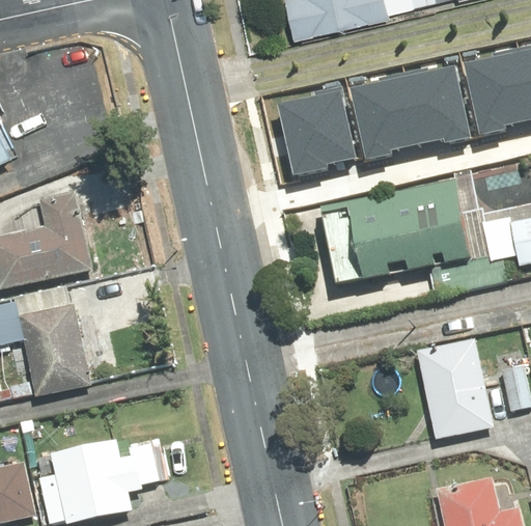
[(285,0),(295,37),(387,16),(386,11),(436,0),(285,0)]
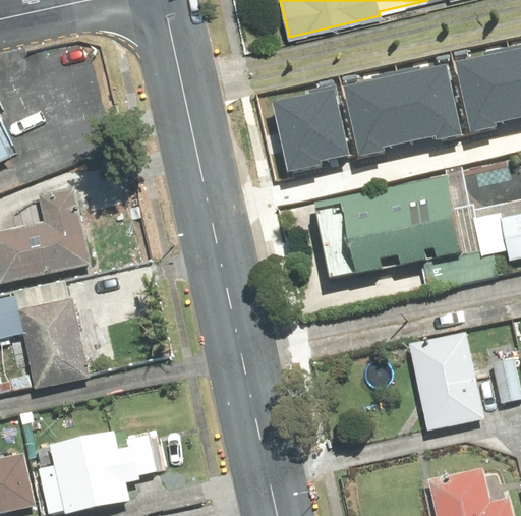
[(520,38),(508,41),(520,103),(520,38)]
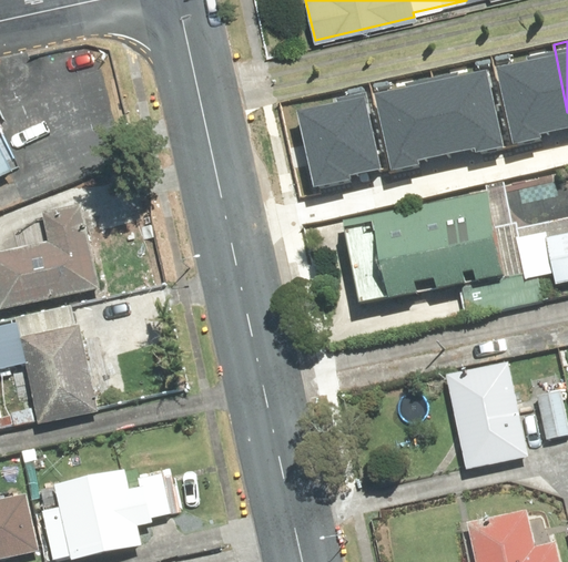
[(499,60),(515,139),(545,132),(544,126),(567,121),(567,112),(554,44),(530,50),(533,54),(499,60)]
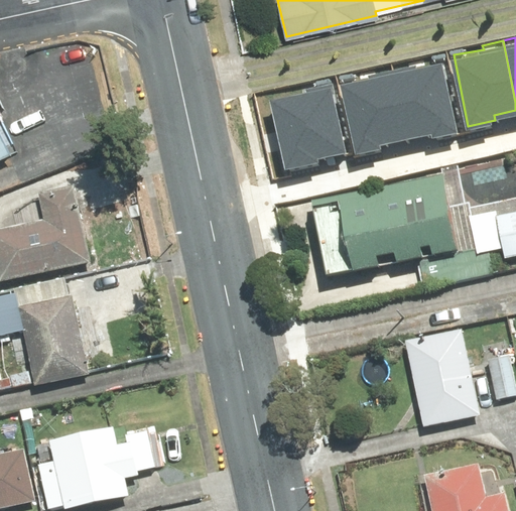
[(432,133),(457,128),(442,58),(418,64),(418,58),(390,65),(405,135),(430,129),(432,133)]
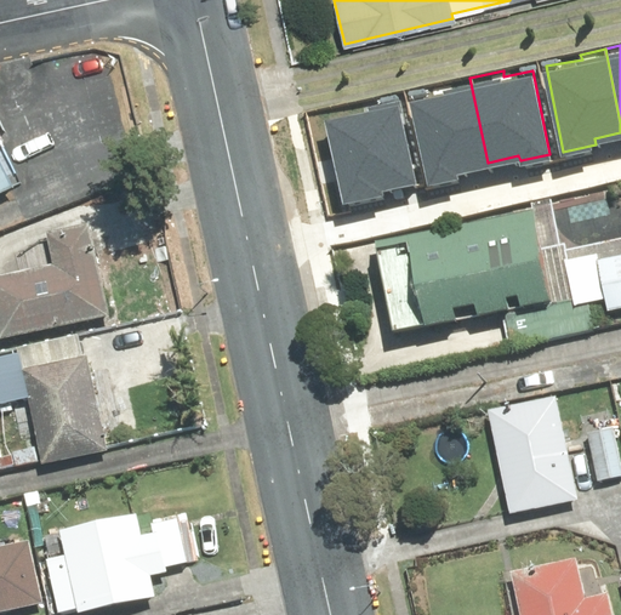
[(410,95),(427,181),(460,174),(459,168),(488,163),(469,78),(443,84),(445,89),(410,95)]
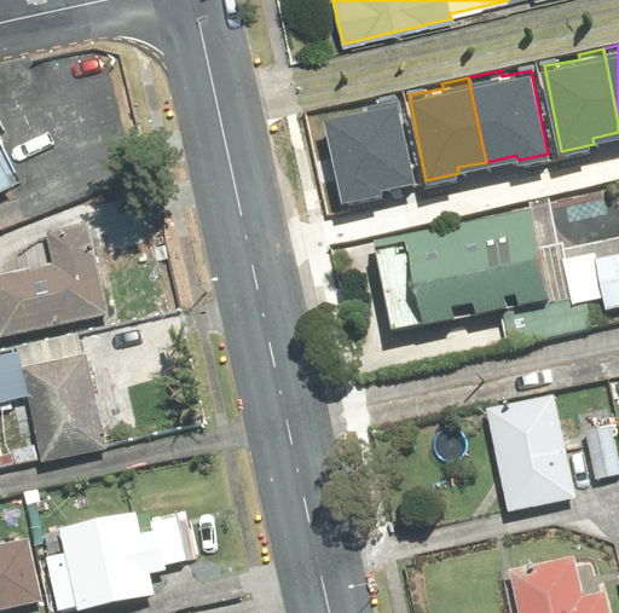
[(323,116),(340,201),(387,191),(385,183),(415,177),(398,96),(366,102),(366,107),(323,116)]
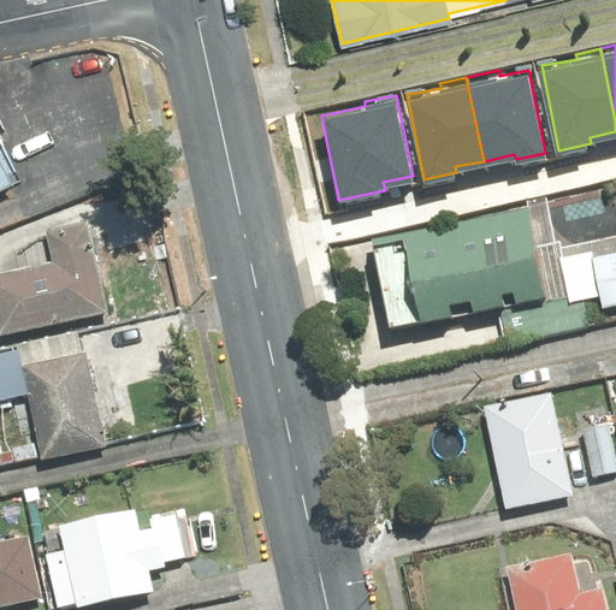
[(566,295),(548,298),(528,207),(371,241),(390,333),(501,309),(508,344),(590,326),(584,298),(599,295),(602,306),(615,302),(615,250),(594,255),(593,249),(558,256),(566,295)]
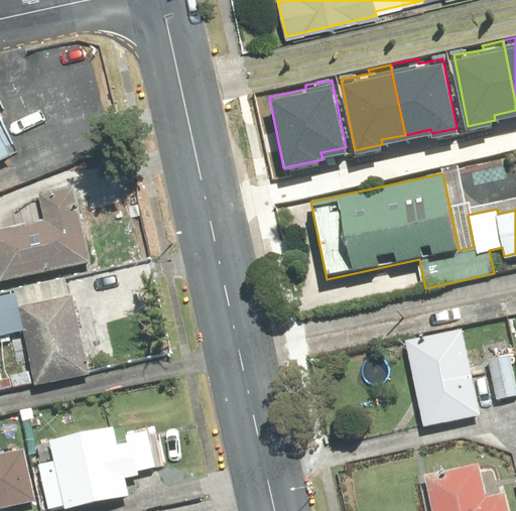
[(0,228),(0,280),(90,261),(74,185),(39,194),(45,219),(0,228)]
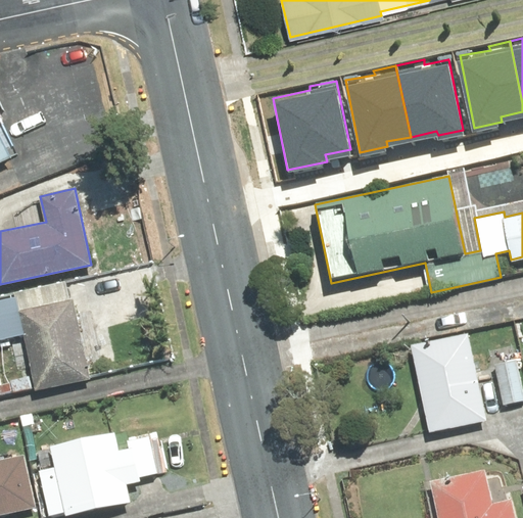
[(15,295),(0,298),(0,338),(24,334),(35,390),(89,378),(72,298),(18,310),(15,295)]
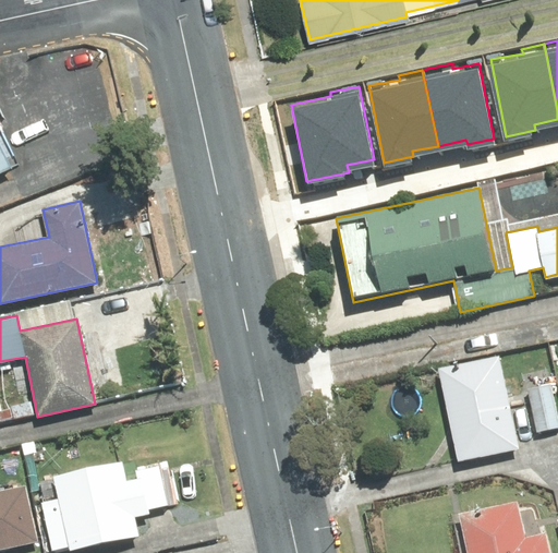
[(499,356),(437,368),(456,460),(518,448),(499,356)]
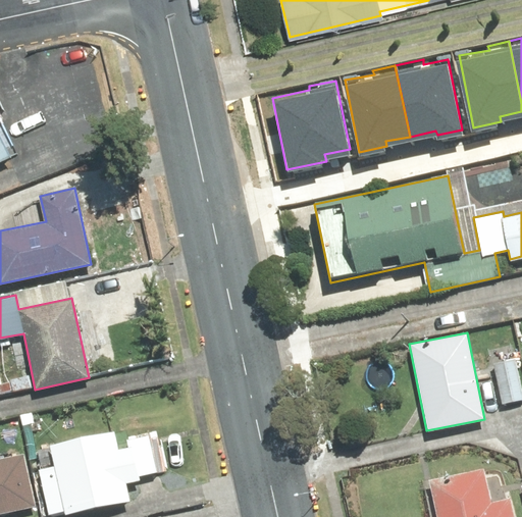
[(521,381),(517,357),(493,362),(501,403),(521,398),(521,381)]
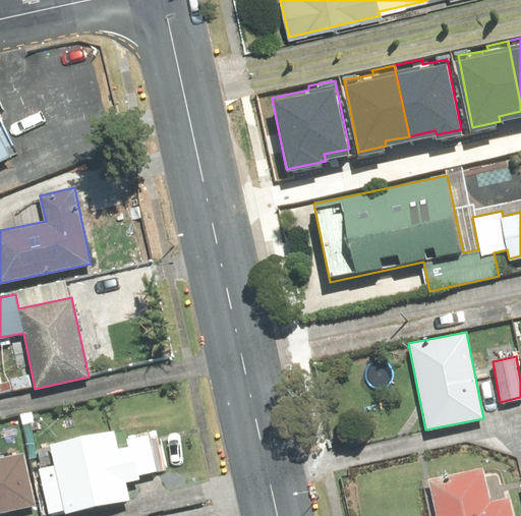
[(114,431),(50,445),(54,464),(39,467),(49,512),(64,509),(64,513),(128,499),(125,481),(138,478),(137,474),(156,470),(148,433),(125,438),(127,446),(117,448),(114,431)]
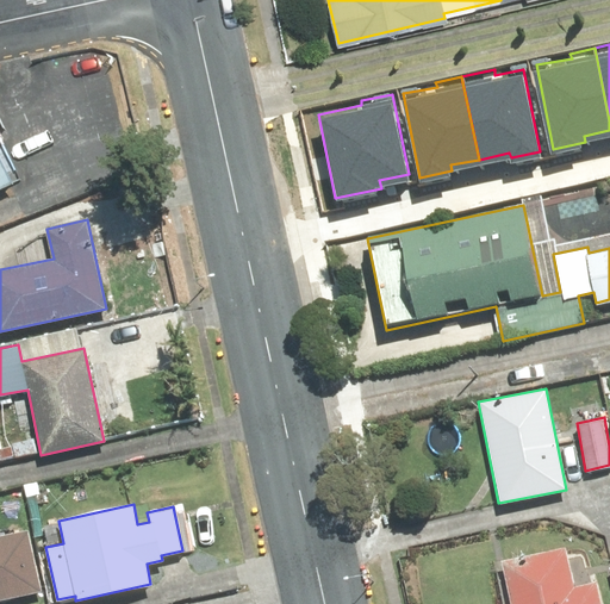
[(0,598),(42,590),(27,529),(0,534),(0,598)]
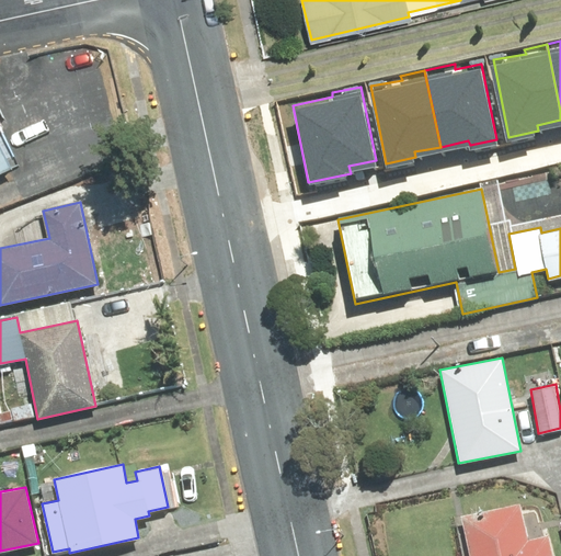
[(551,555),(548,535),(527,540),(519,503),(462,517),(471,555),(551,555)]
